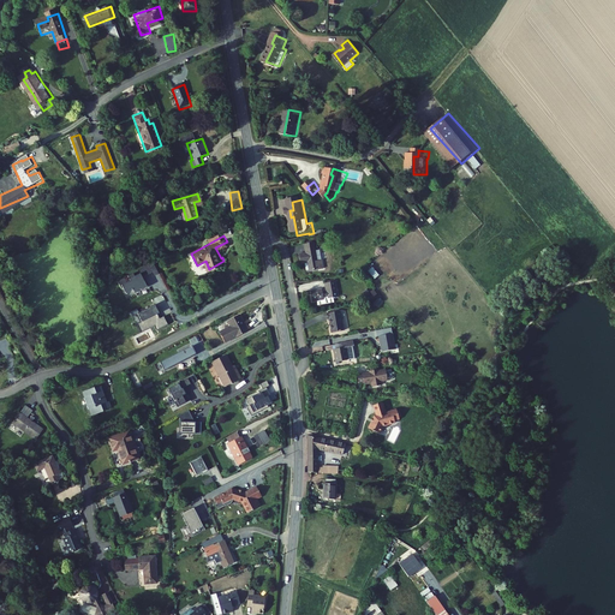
[(324,252),(323,243),(314,245),(316,254),(308,255),(310,264),(317,263),(318,272),(328,270),(333,269),(332,261),(327,262),(324,252)]
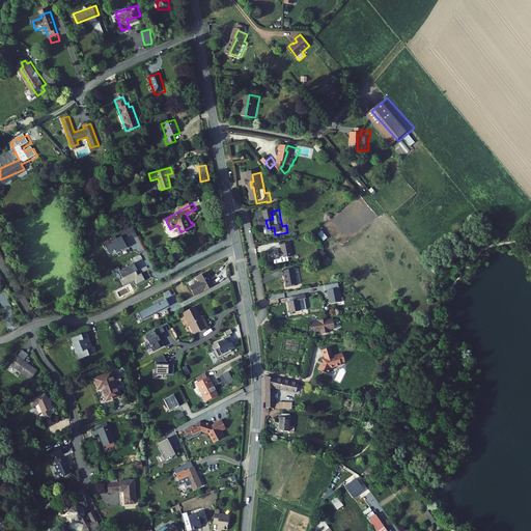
[(195,227),(193,225),(180,232),(183,234),(195,227)]
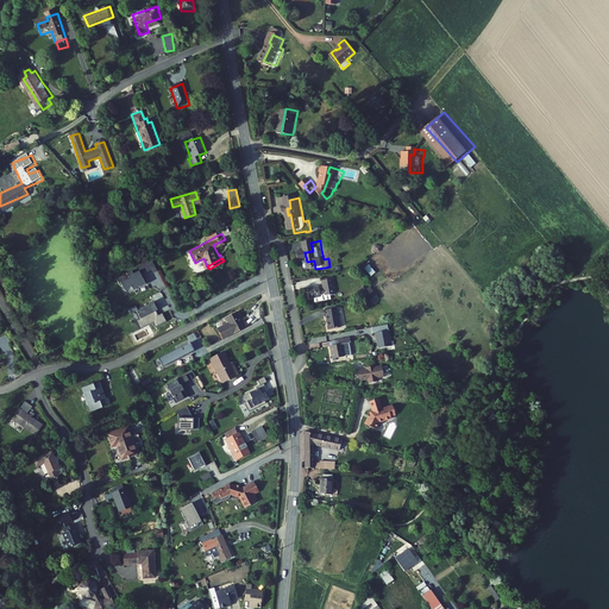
[(145,271),(139,261),(135,264),(139,274),(145,271)]
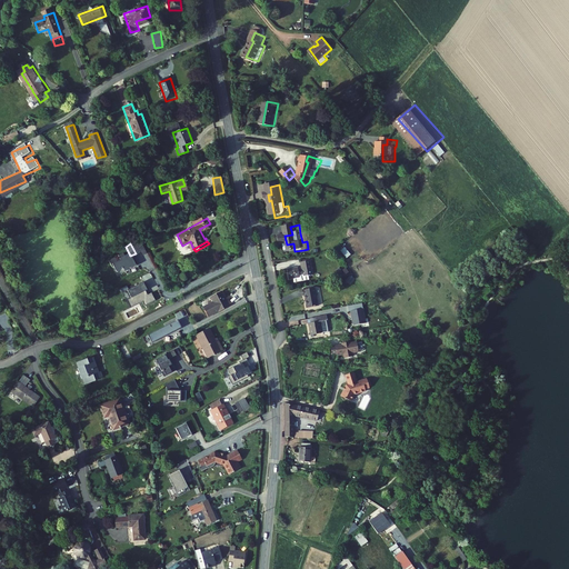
[(122,257),(129,252),(126,247),(117,251),(118,253),(120,252),(122,257)]
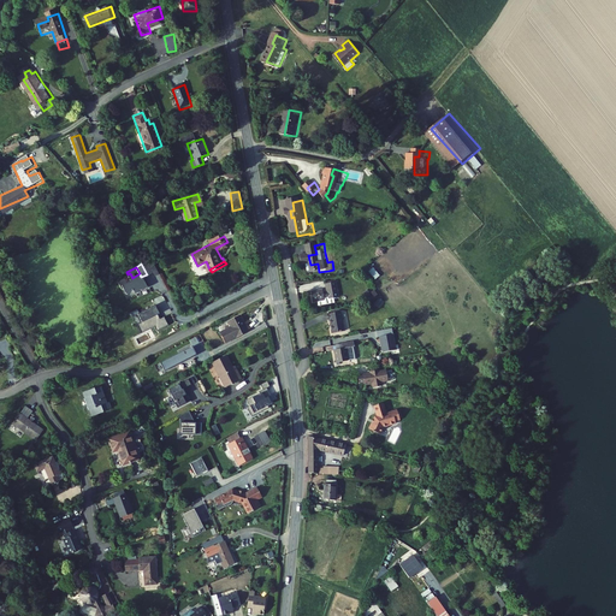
[(373,267),(368,271),(374,280),(379,277),(373,267)]
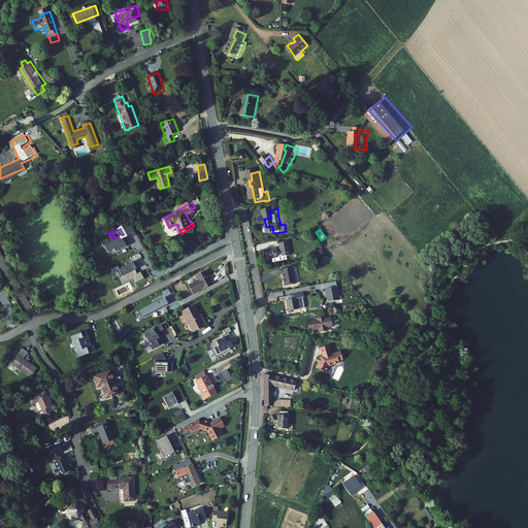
[(111,238),(113,238),(111,234),(109,235),(105,238),(103,235),(99,238),(101,241),(98,243),(96,239),(90,242),(94,249),(95,248),(98,253),(103,250),(104,253),(117,246),(113,241),(111,238)]
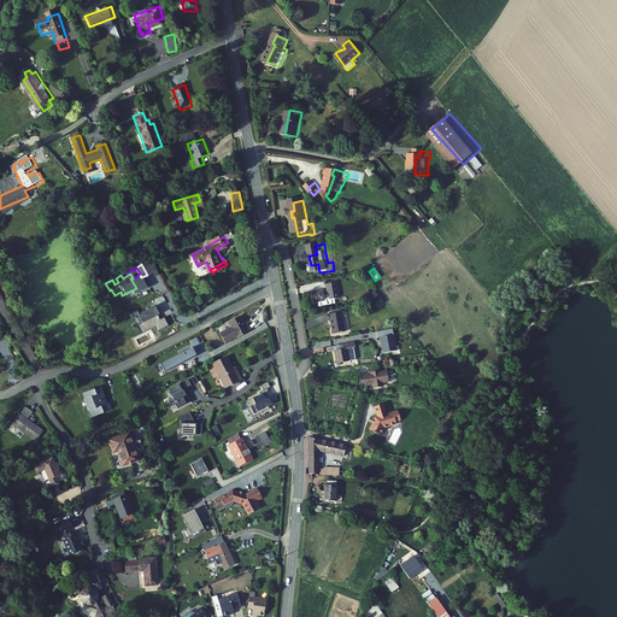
[(345,299),(342,285),(333,287),(334,294),(330,294),(330,292),(318,294),(321,304),(325,304),(327,307),(341,305),(340,300),(345,299)]
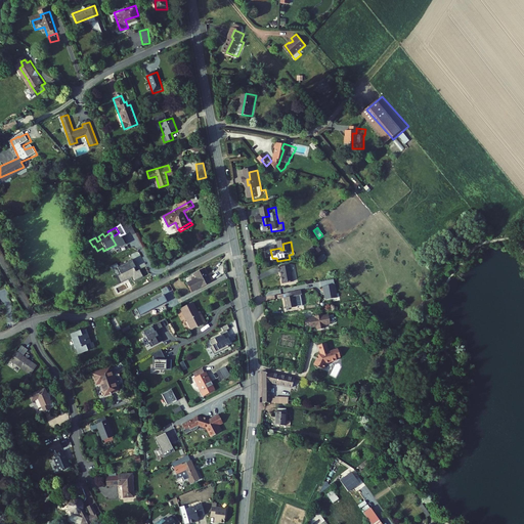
[(143,276),(140,269),(137,270),(132,260),(113,269),(120,284),(131,278),(133,281),(143,276)]
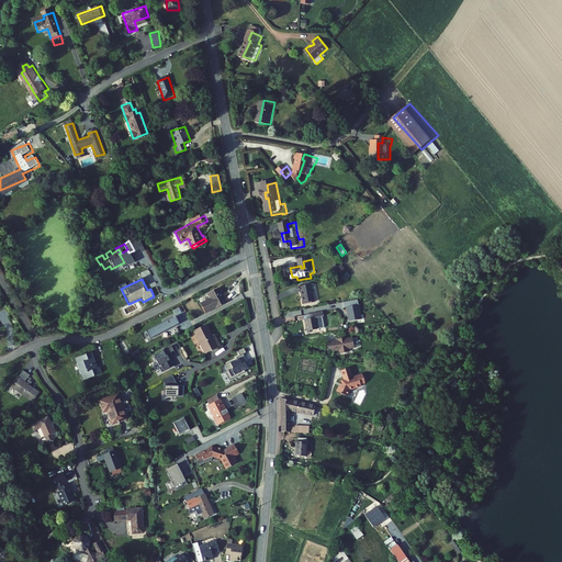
[(212,294),(201,300),(206,308),(226,298),(218,284),(210,290),(212,294)]
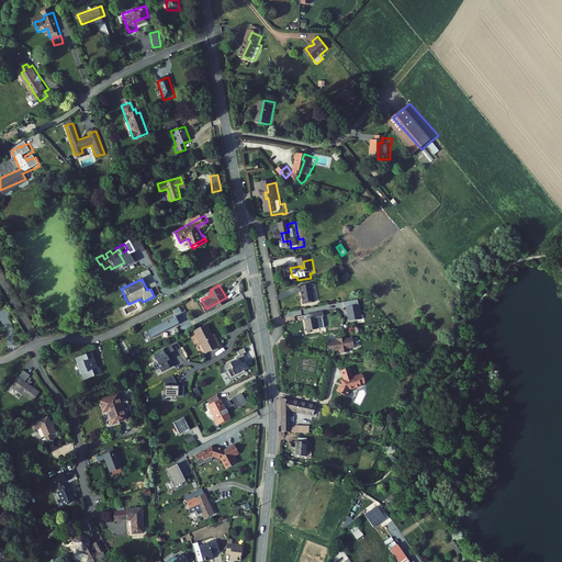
[(318,287),(306,289),(307,293),(308,293),(311,305),(322,303),(318,287)]
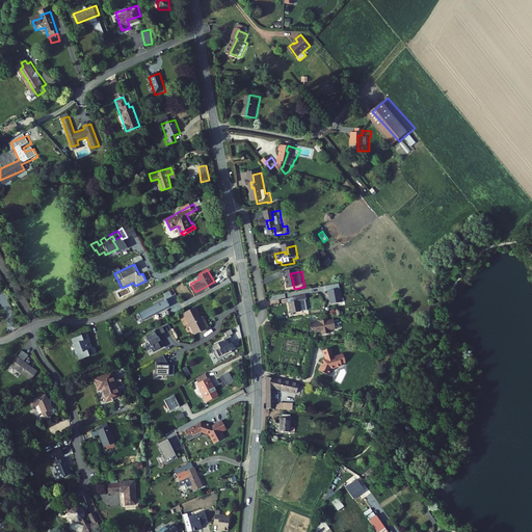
[(338,306),(334,287),(321,289),(322,294),(323,294),(325,307),(327,308),(338,306)]
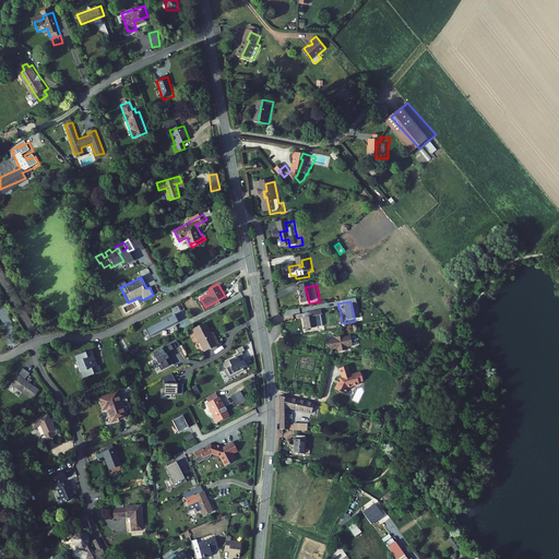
[(320,318),(312,319),(314,331),(325,329),(323,318),(329,317),(328,311),(319,313),(320,318)]
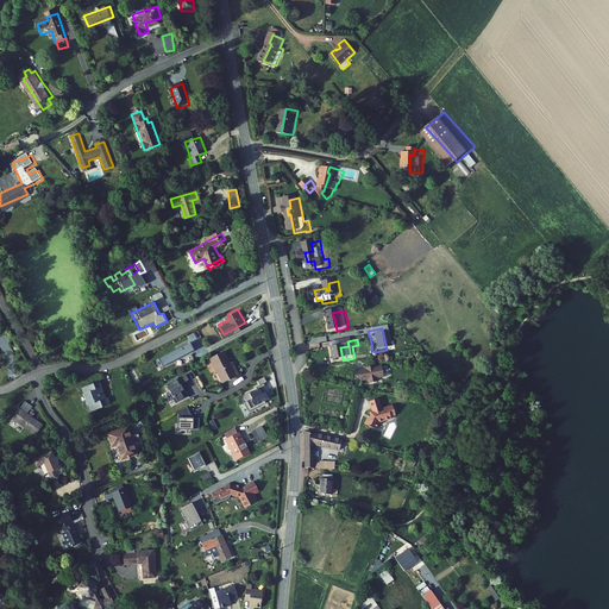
[(186,350),(181,341),(150,358),(154,365),(164,359),(165,360),(186,350)]
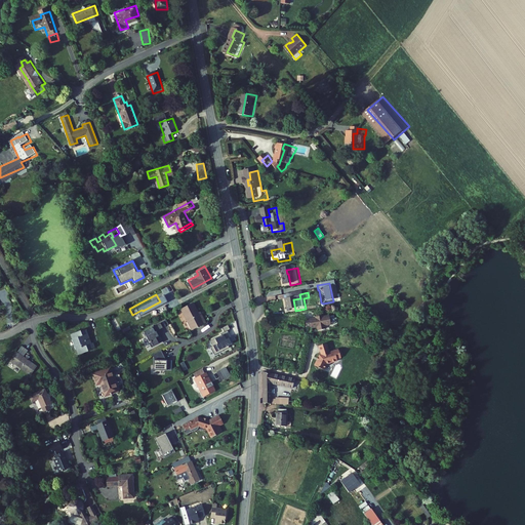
[(192,304),(180,310),(191,329),(205,322),(199,312),(197,313),(192,304)]
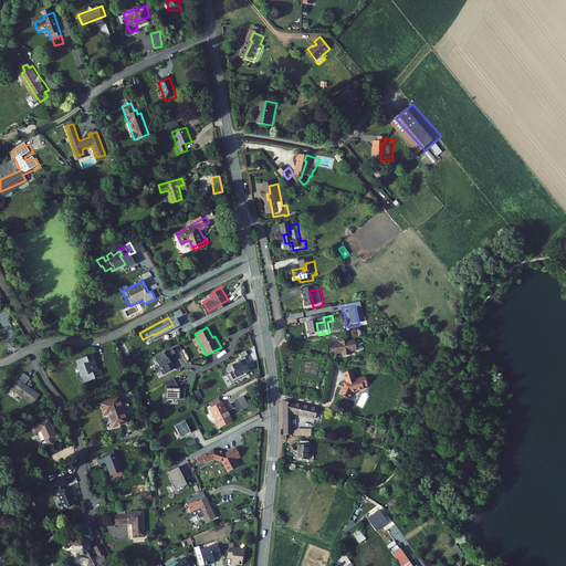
[(345,345),(337,347),(338,347),(334,348),(335,356),(346,354),(347,358),(355,357),(355,353),(362,352),(359,343),(353,344),(353,343),(344,344),(345,345)]
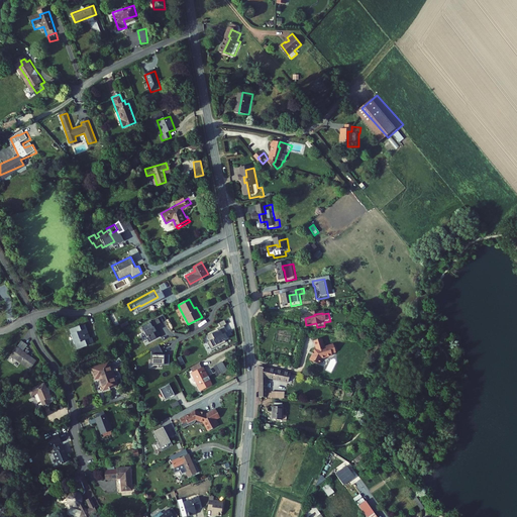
[(149,318),(143,322),(145,326),(152,323),(149,318)]
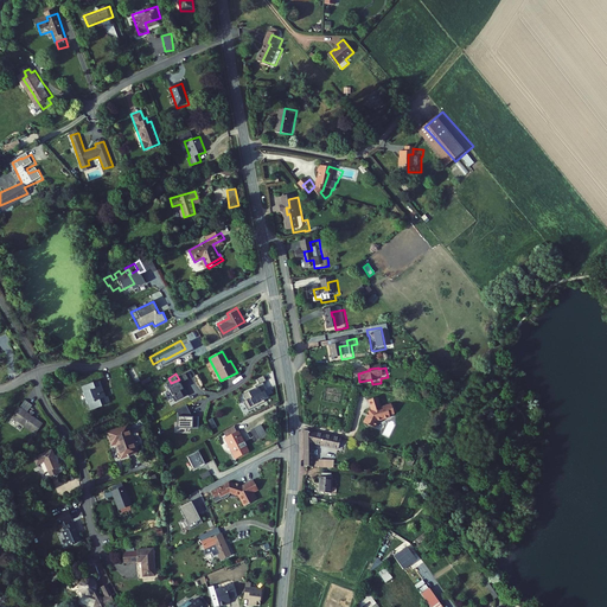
[(165,402),(178,395),(174,388),(173,389),(170,384),(171,383),(168,378),(155,384),(159,390),(164,396),(163,397),(165,402)]
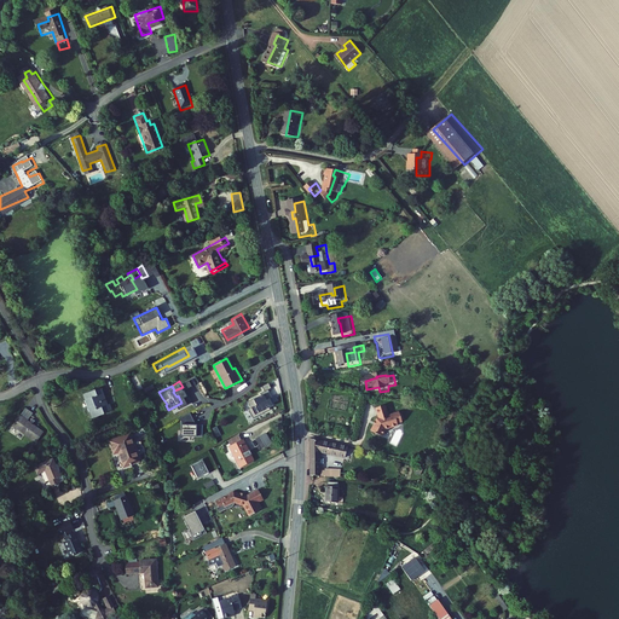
[(102,388),(86,394),(96,418),(105,415),(104,412),(115,409),(113,403),(108,404),(102,388)]
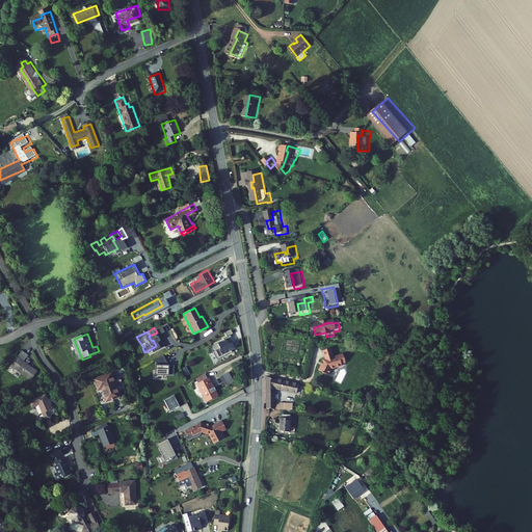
[(224,341),(220,335),(217,336),(213,338),(214,340),(210,342),(203,345),(206,351),(204,352),(208,360),(214,356),(213,354),(217,352),(218,354),(222,351),(221,350),(225,348),(222,342),(224,341)]
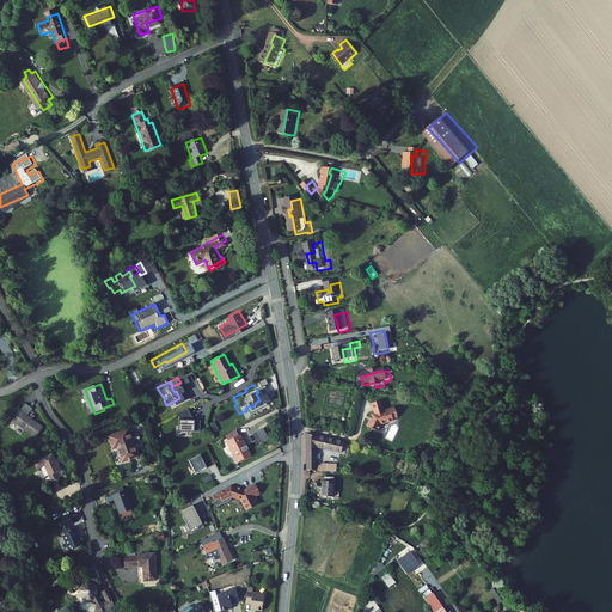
[(387,401),(378,403),(380,414),(379,414),(373,424),(384,430),(387,423),(396,422),(395,420),(403,418),(401,409),(396,410),(396,409),(390,411),(387,401)]
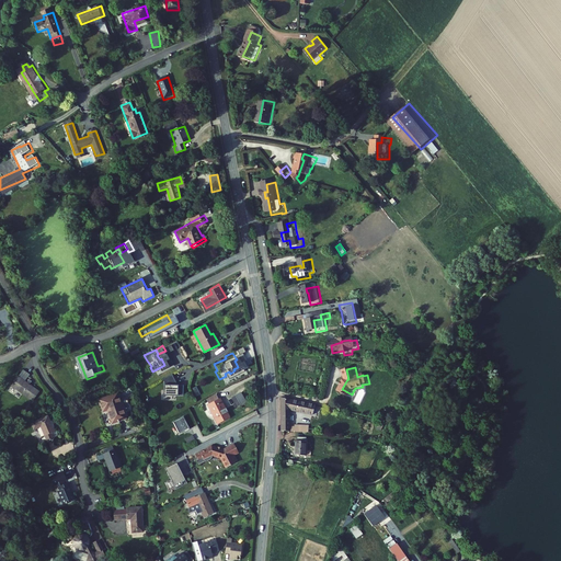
[(26,373),(14,387),(34,403),(43,393),(34,387),(37,384),(34,380),(32,384),(29,381),(33,377),(26,373)]
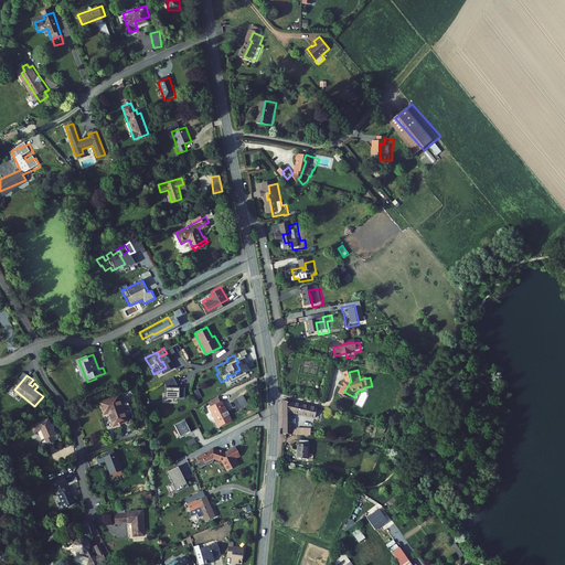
[(164,377),(155,382),(157,385),(156,398),(176,400),(176,388),(168,388),(168,385),(164,377)]
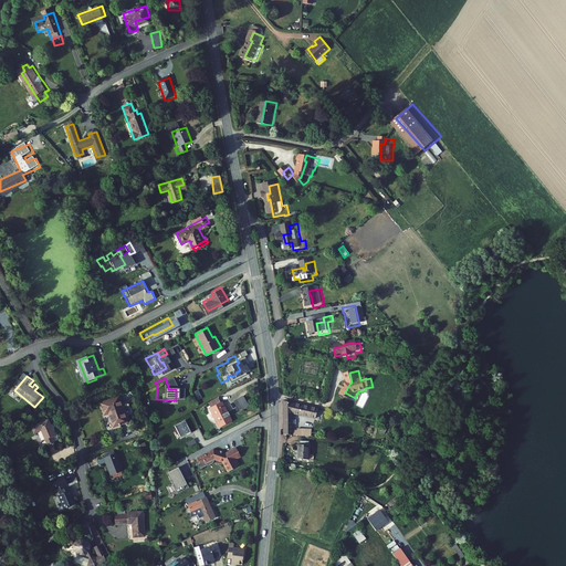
[(218,396),(208,401),(212,409),(222,404),(218,396)]
